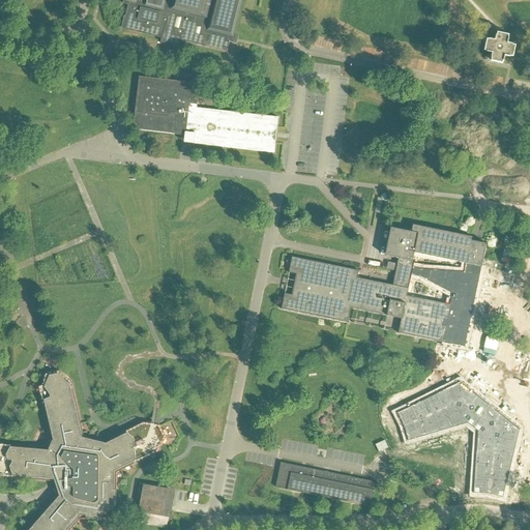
[(123,0),(122,4),(128,5),(122,28),(163,37),(162,39),(171,41),(170,46),(178,48),(180,41),(205,48),(227,53),(230,41),(233,42),(235,35),(231,34),(239,0),(175,0),(176,0),(174,0),(123,0)]
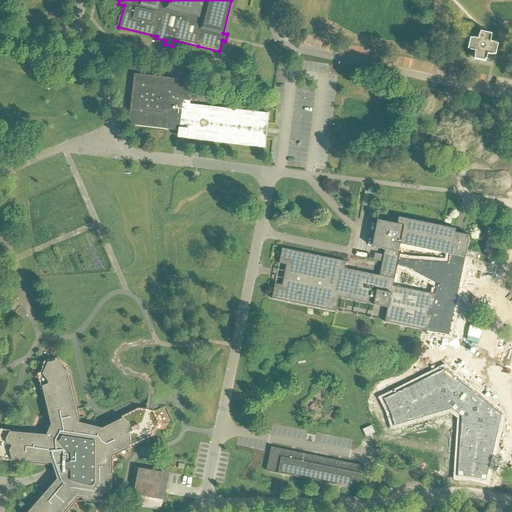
[(498,45),(496,44),(496,43),(491,42),(492,37),(491,37),(491,36),(491,34),(481,32),(480,34),(479,34),(478,39),(473,38),(473,39),(471,39),(470,41),(468,49),(470,50),(470,51),(475,52),(474,57),(475,57),(475,59),(485,61),(486,60),(487,60),(488,55),(493,56),(493,55),(495,55),(498,45)]
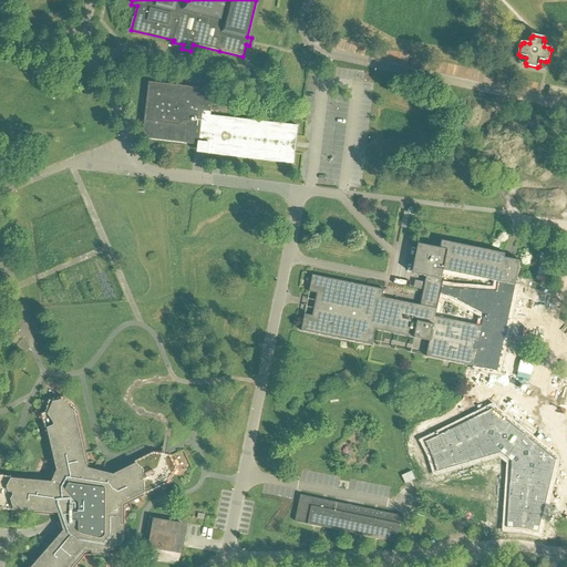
[(213,90),(148,83),(142,138),(185,144),(186,138),(198,141),(197,151),(205,151),(205,154),(294,164),(295,153),(289,152),(290,137),(296,137),(298,126),(210,116),(213,90)]
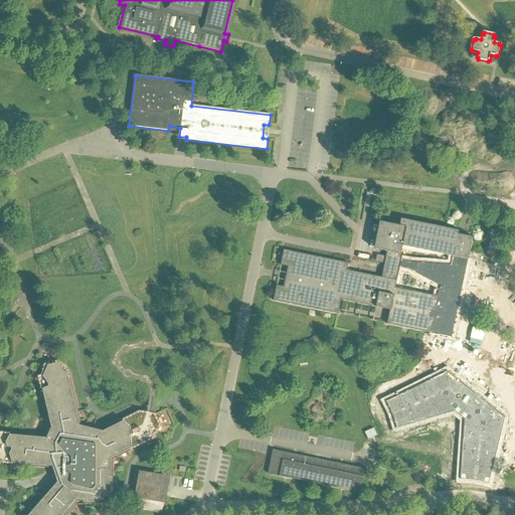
[(274,301),(338,315),(341,300),(389,310),(386,324),(431,333),(434,317),(431,316),(432,310),(435,311),(438,297),(395,288),(402,253),(401,253),(402,246),(468,260),(473,237),(459,234),(459,230),(401,219),(400,222),(393,221),(392,224),(379,221),(374,249),(387,251),(385,259),(378,256),(377,262),(384,263),(381,278),(347,271),(349,264),(284,250),(281,266),(288,267),(284,287),(277,286),(274,301)]
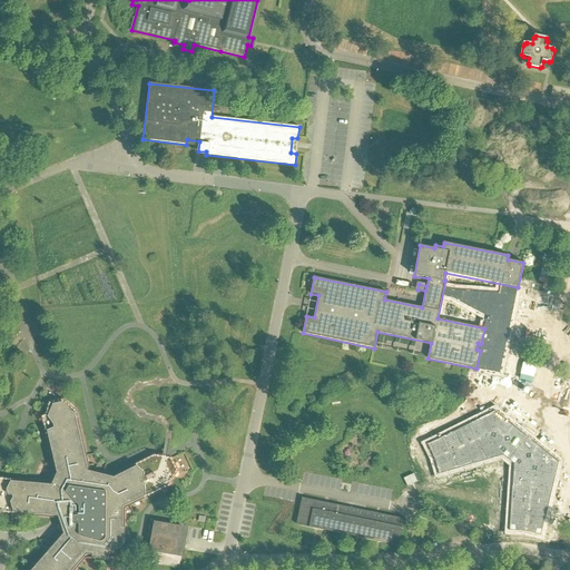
[(45,415),(41,416),(55,472),(50,482),(0,478),(0,513),(57,519),(61,533),(28,569),(76,569),(86,559),(109,558),(109,557),(112,557),(118,554),(117,550),(120,549),(125,509),(172,485),(172,482),(178,471),(172,458),(154,454),(114,474),(90,469),(77,411),(64,399),(48,402),(45,415)]
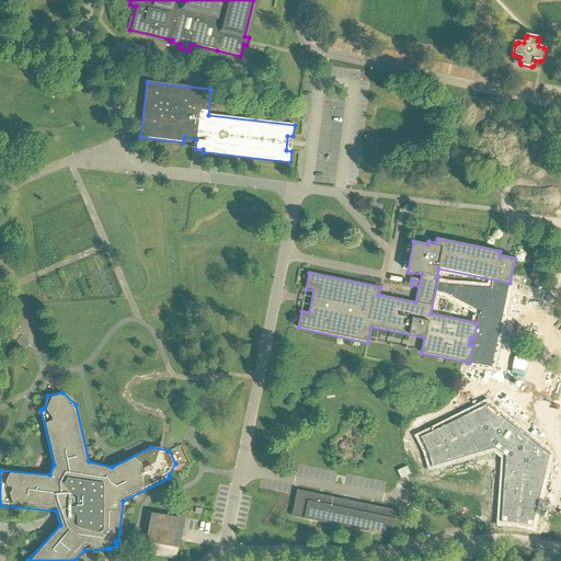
[(485,404),(419,438),(426,453),(431,468),(494,449),(504,457),(500,523),(516,524),(531,528),(549,455),(485,404)]
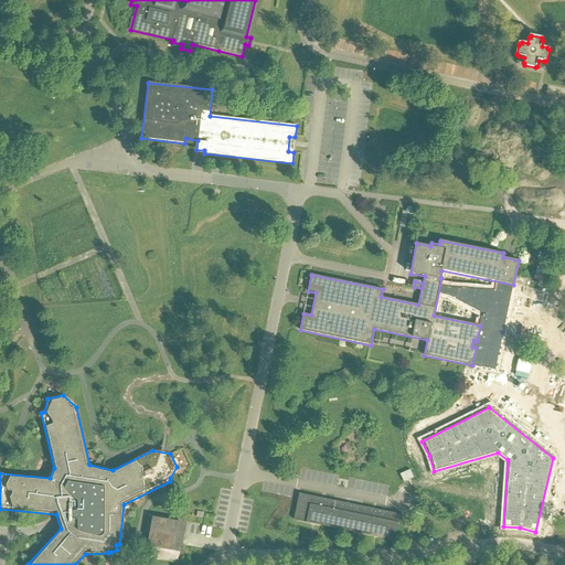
[(411,470),(400,475),(404,482),(414,478),(411,470)]
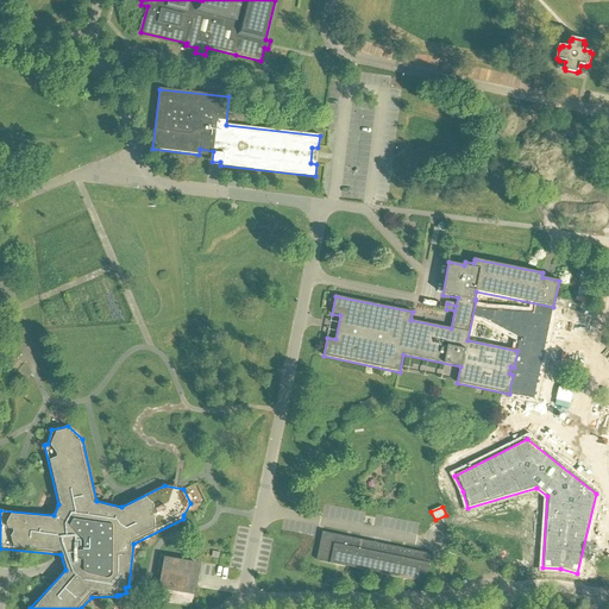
[(316,560),(426,583),(432,554),(322,532),(316,560)]
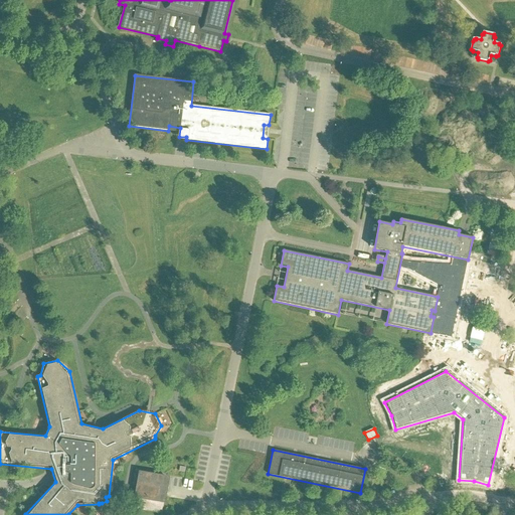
[(163,486),(164,476),(140,472),(135,498),(140,498),(138,508),(162,512),(164,503),(165,503),(168,487),(163,486)]
